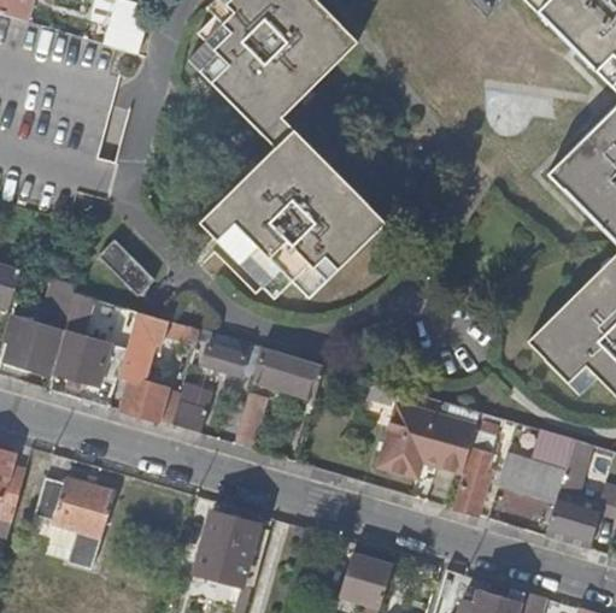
[(0,11),(25,19),(30,0),(0,0),(0,11)]
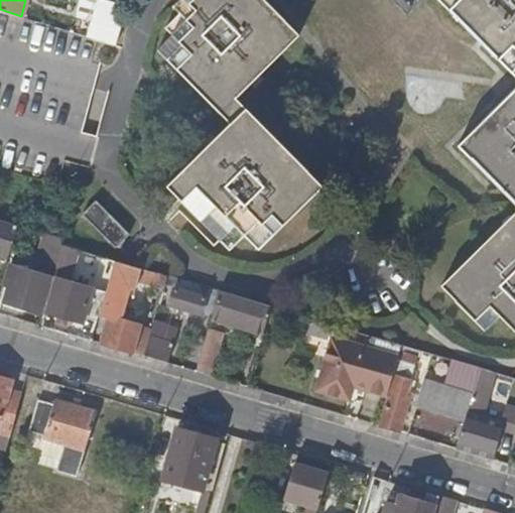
[(80,0),(80,2),(124,14),(126,5),(110,0),(80,0)]
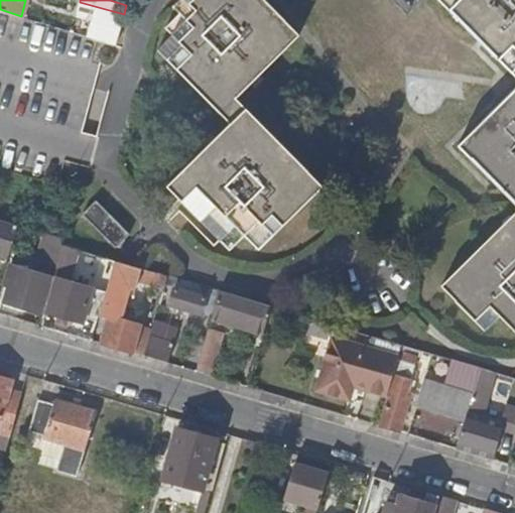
[(181,0),(175,7),(180,12),(165,27),(171,33),(156,48),(220,112),(298,34),(265,0),(181,0)]
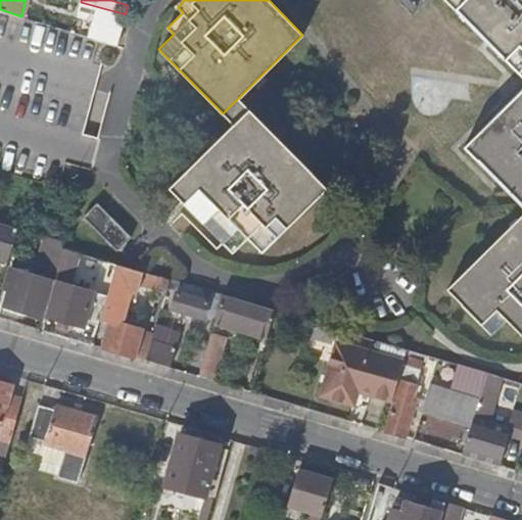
[(455,0),(453,2),(521,69),(521,0),(455,0)]
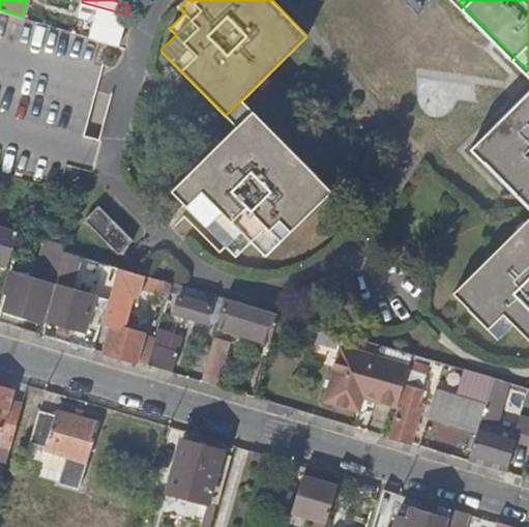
[(94,38),(116,45),(122,25),(99,19),(94,38)]
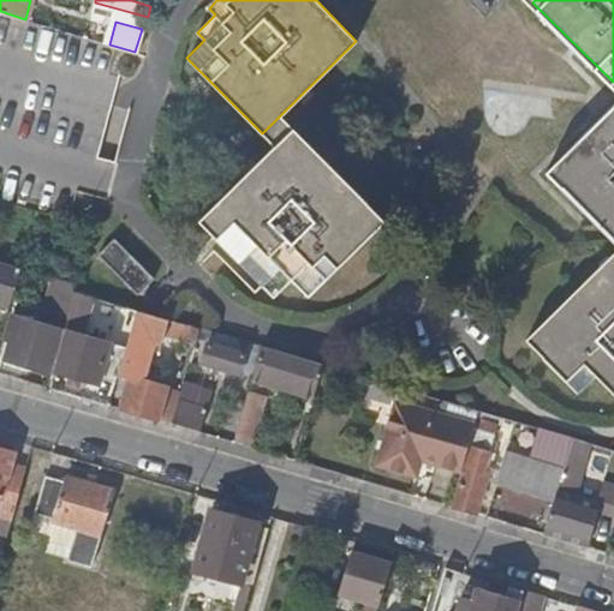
[(613,103),(546,173),(613,241),(613,103)]
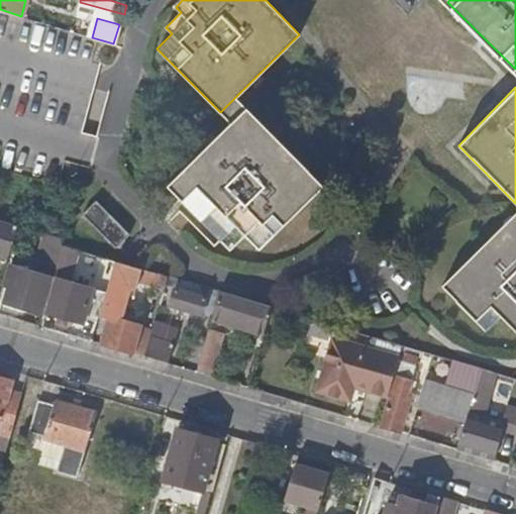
[(246,108),(168,186),(230,249),(245,234),(260,247),(323,185),(246,108)]
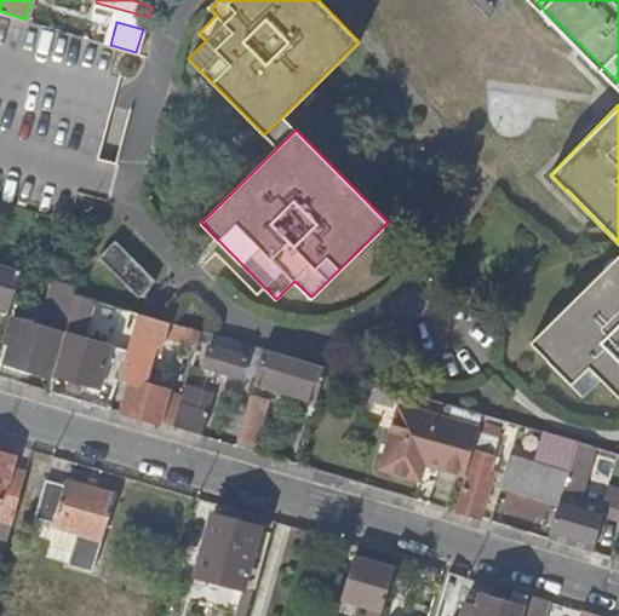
[(154,281),(155,277),(116,239),(99,255),(99,258),(136,295),(139,295),(154,281)]
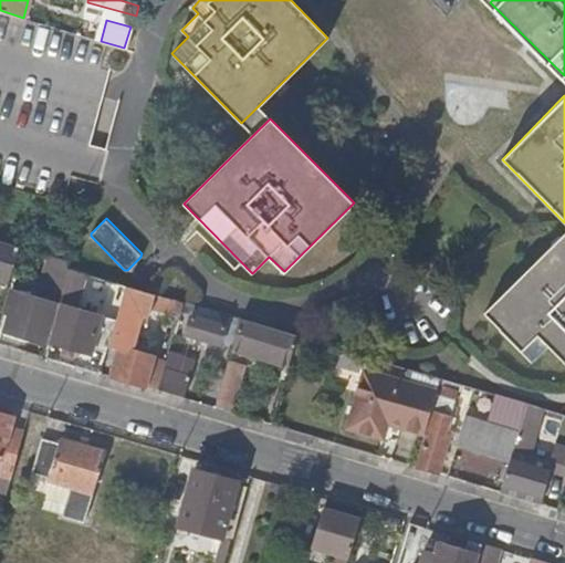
[(564,232),(482,314),(531,363),(547,346),(564,364),(564,232)]
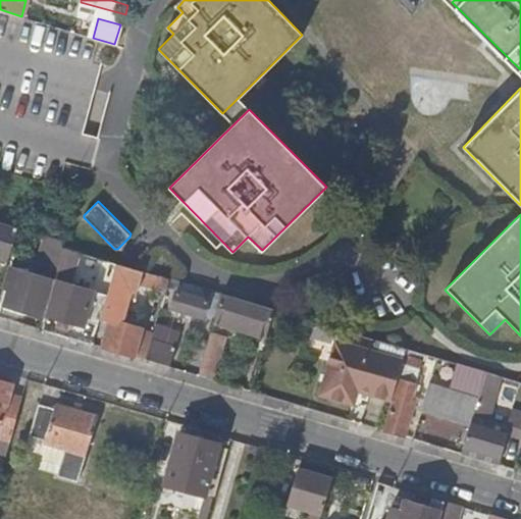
[(0,257),(8,260),(18,225),(0,219),(0,257)]
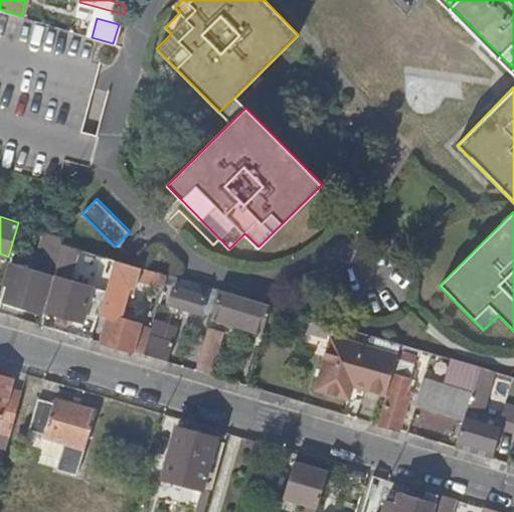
[(61,235),(47,231),(44,241),(58,245),(61,235)]
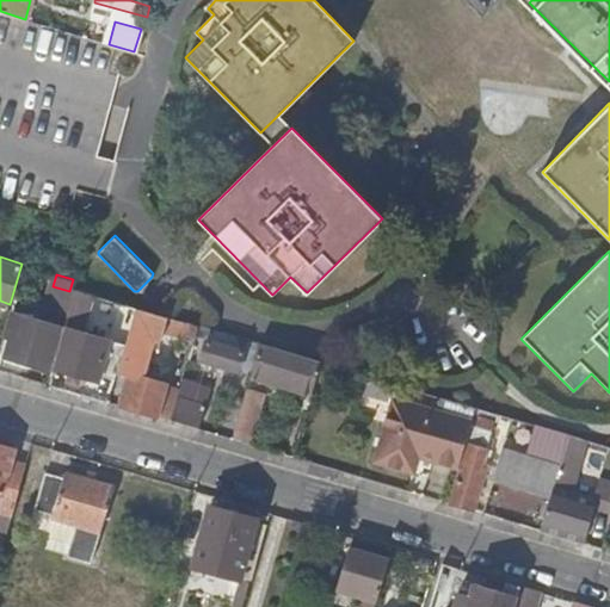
[(93,311),(98,296),(73,289),(68,304),(93,311)]
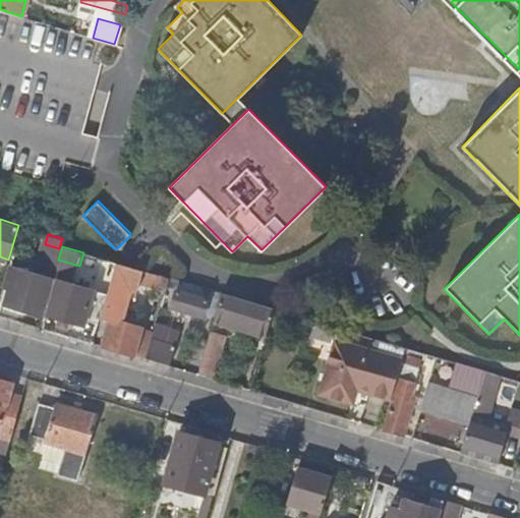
[(165,289),(168,278),(115,262),(106,293),(99,319),(109,321),(101,346),(133,356),(141,328),(121,322),(124,311),(116,309),(122,289),(121,289),(122,284),(136,288),(139,281),(165,289)]
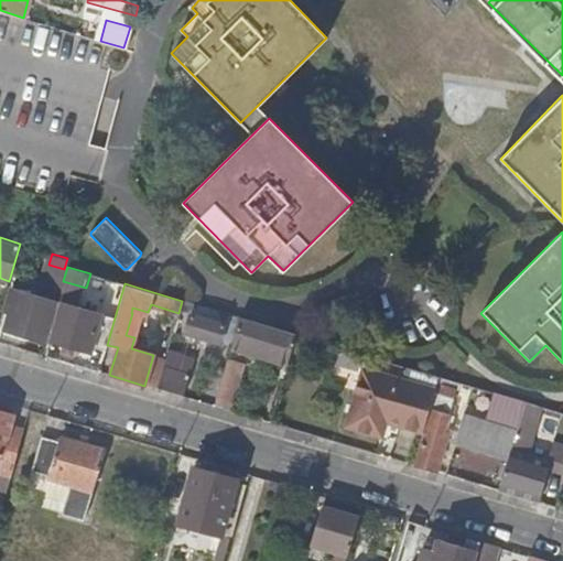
[(55,303),(7,289),(0,310),(10,313),(4,330),(44,342),(55,303)]
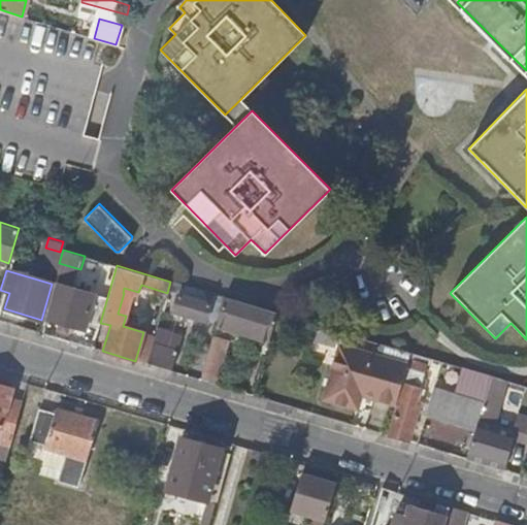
[(100,323),(107,297),(55,282),(44,318),(84,329),(85,323),(99,327),(100,323)]
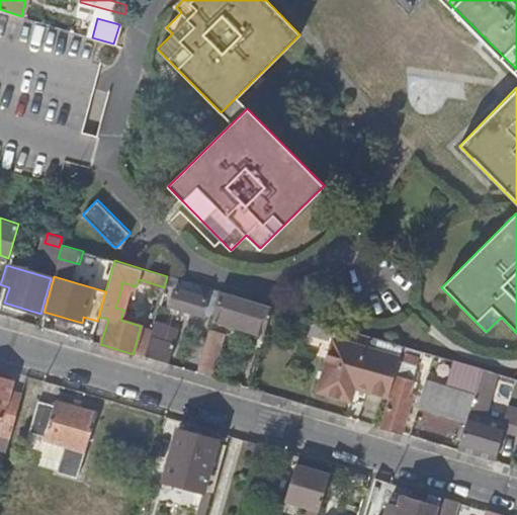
[(205,297),(208,288),(178,279),(175,288),(205,297)]
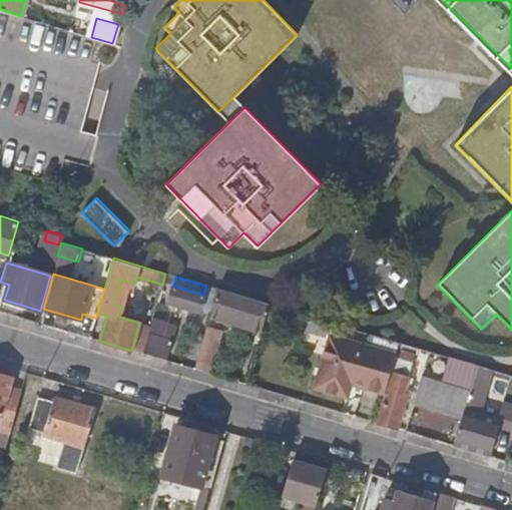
[(199,312),(200,308),(203,295),(173,286),(168,302),(199,312)]
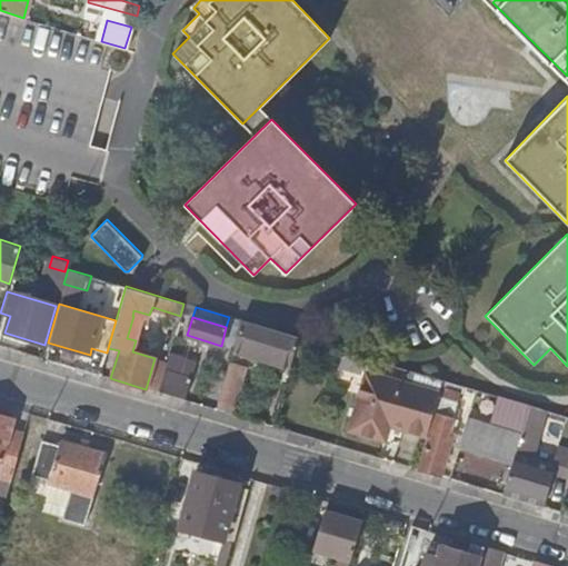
[(233,345),(241,320),(229,317),(226,327),(222,341),(233,345)]
